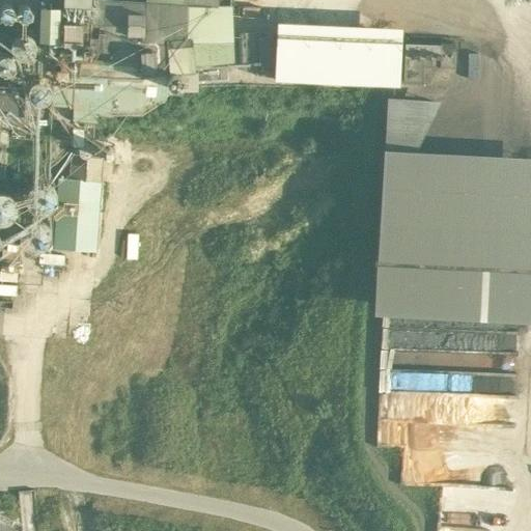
[(0,0),(0,72),(53,75),(52,105),(71,106),(71,118),(95,119),(95,115),(104,115),(104,92),(195,95),(195,79),(219,80),(219,65),(231,63),(231,39),(228,38),(232,6),(131,0),(92,0),(93,3),(89,3),(89,0),(0,0)]
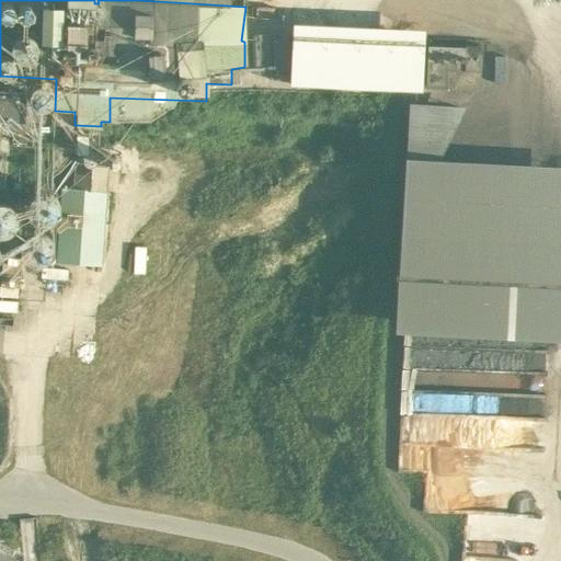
[(289,68),(289,29),(274,30),(274,69),(289,68)]
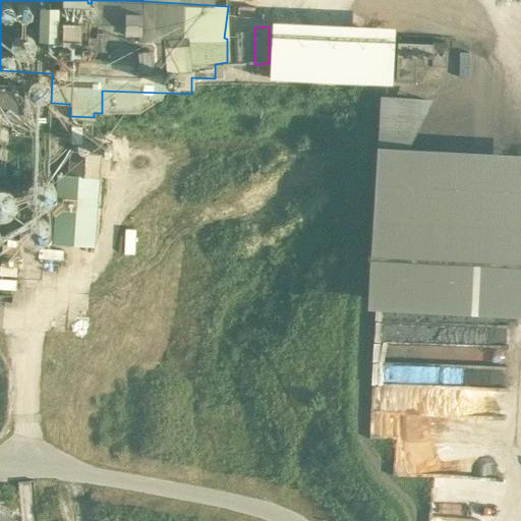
[(431,43),(431,44),(396,42),(395,82),(414,82),(415,67),(431,67),(430,66),(446,66),(447,43),(431,43)]
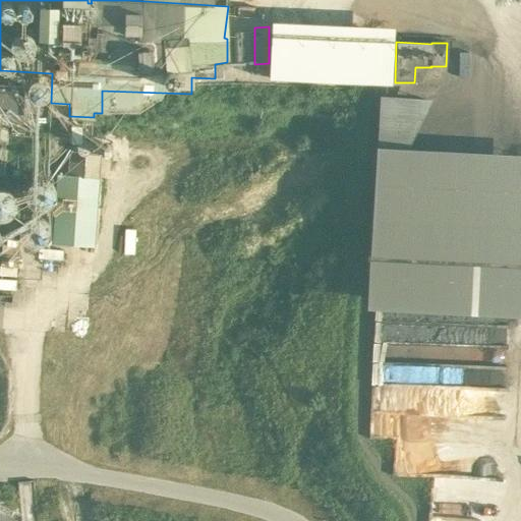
[(0,113),(33,115),(35,87),(0,84),(0,113)]
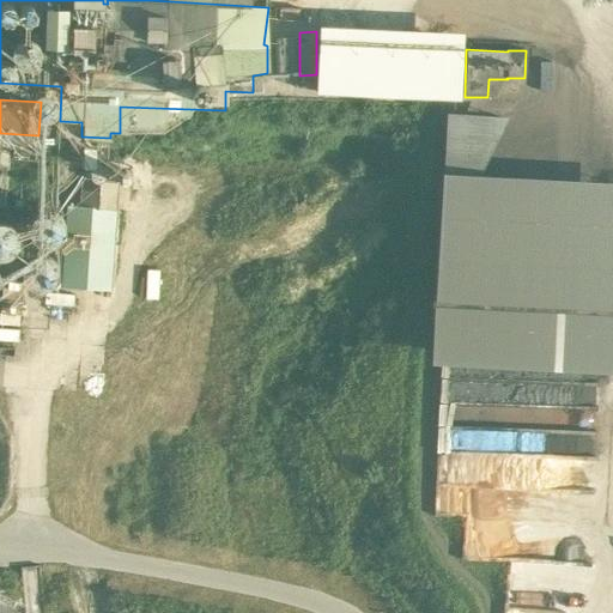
[(612,180),(481,175),(502,114),(443,111),(441,169),(435,190),(428,362),(439,365),(436,451),(594,457),(598,372),(612,372),(612,180)]
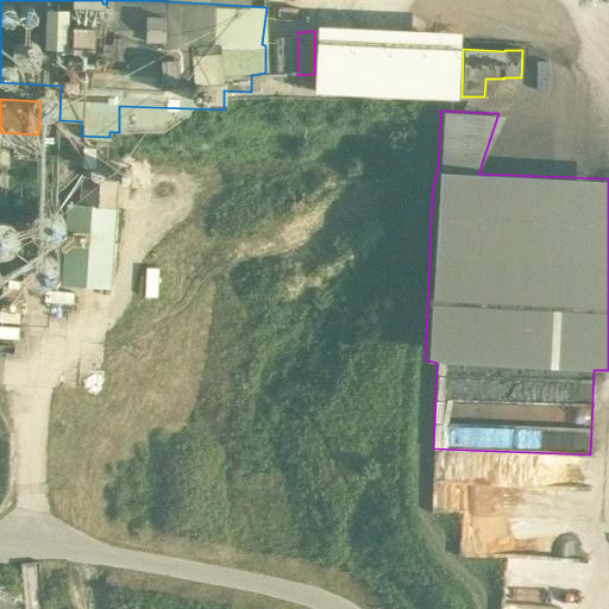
[(60,286),(79,287),(110,289),(118,179),(80,177),(79,203),(63,202),(60,286)]
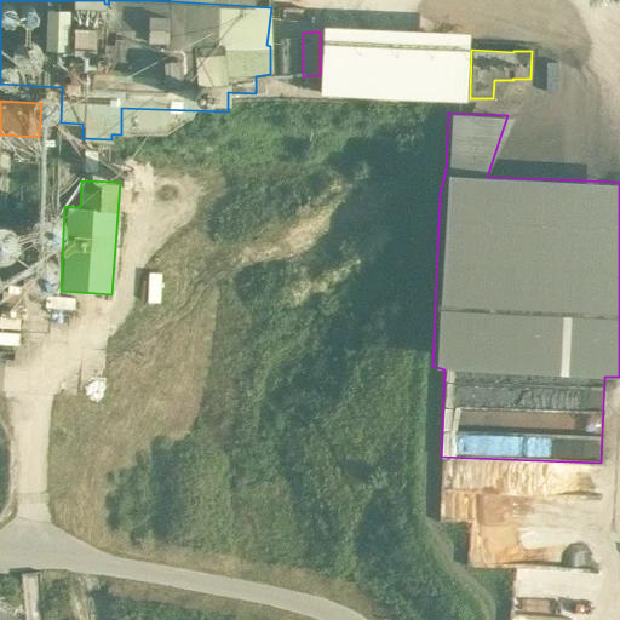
[(583,569),(581,619),(595,619),(595,569),(583,569)]
